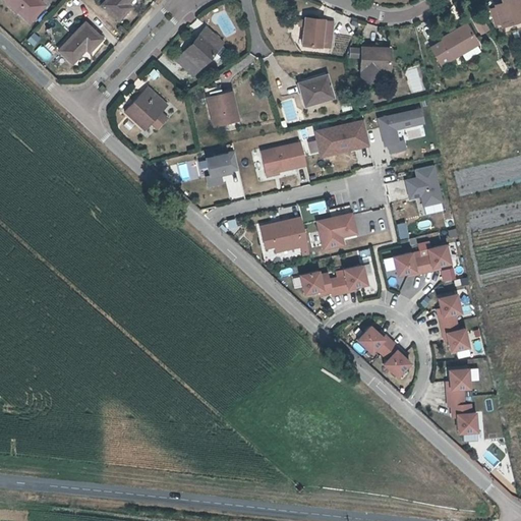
[(40,0),(8,0),(31,22),(47,6),(40,0)]
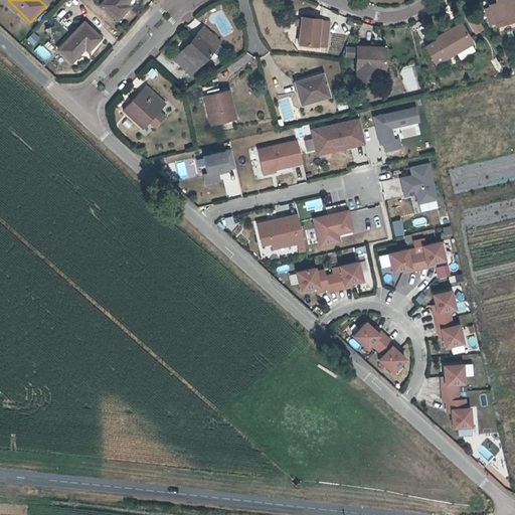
[(130,4),(134,0),(107,0),(104,4),(122,20),(133,7),(130,4)]
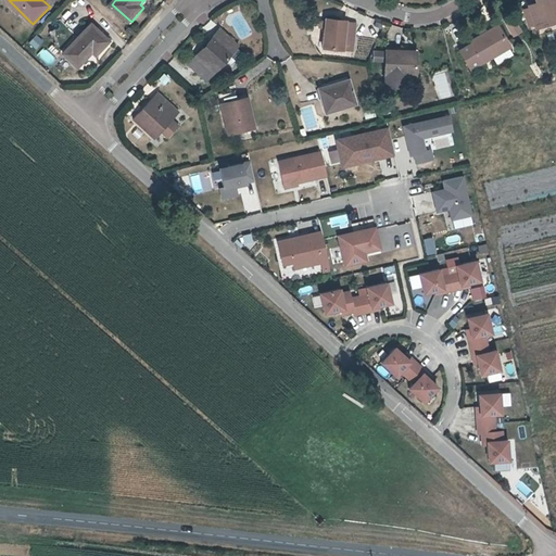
[(555,0),(542,0),(543,2),(534,5),(541,26),(555,21),(555,0)]
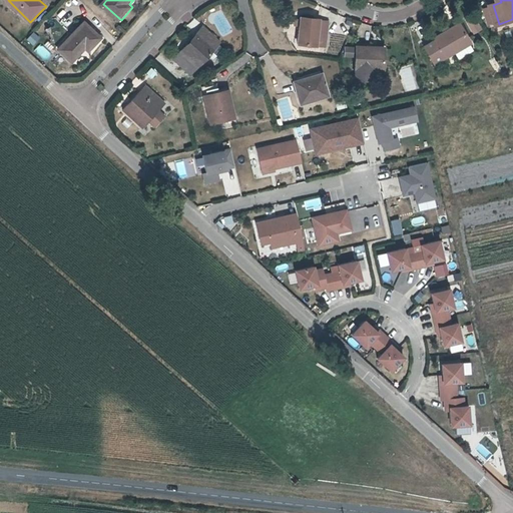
[(324,21),(325,20),(307,17),(303,40),(329,45),(334,23),(324,21)]
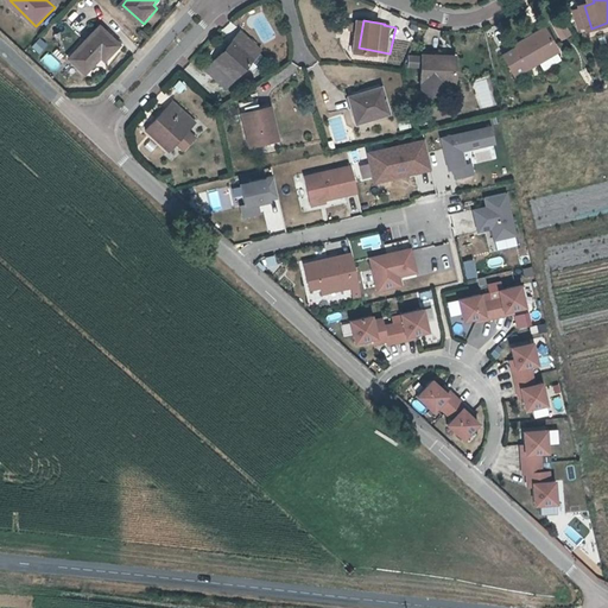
[(109,63),(124,48),(102,27),(74,61),(92,76),(106,61),(109,63)]
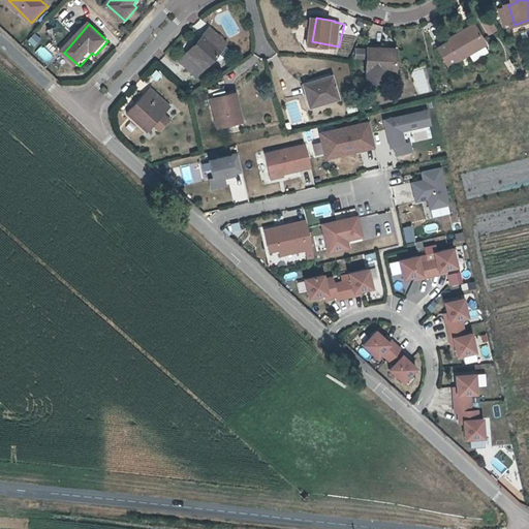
[(454,39),(455,41),(465,57),(492,40),(481,24),(454,39)]
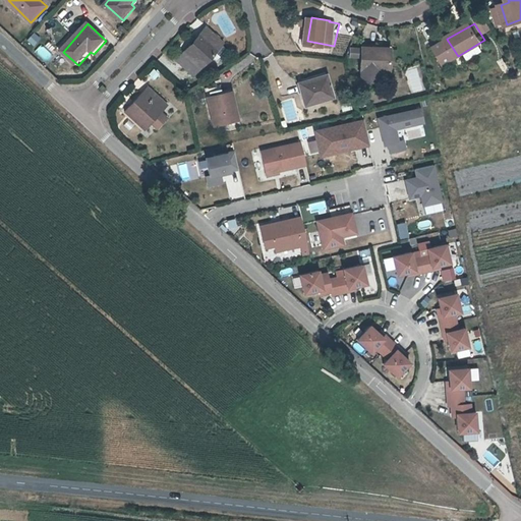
[(225,43),(209,27),(187,52),(204,66),(215,54),(220,58),(229,48),(224,44),(225,43)]
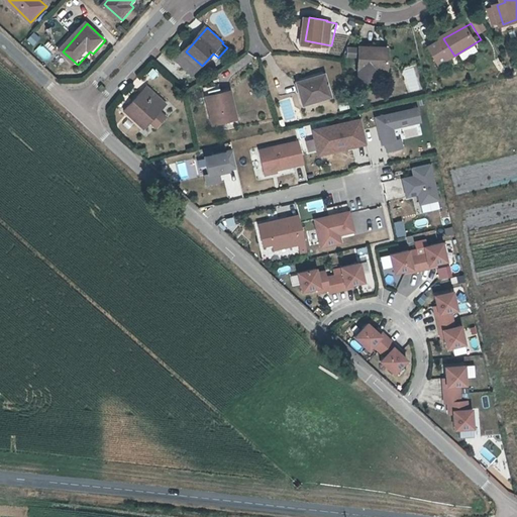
[(34,32),(27,39),(33,45),(40,39),(34,32)]
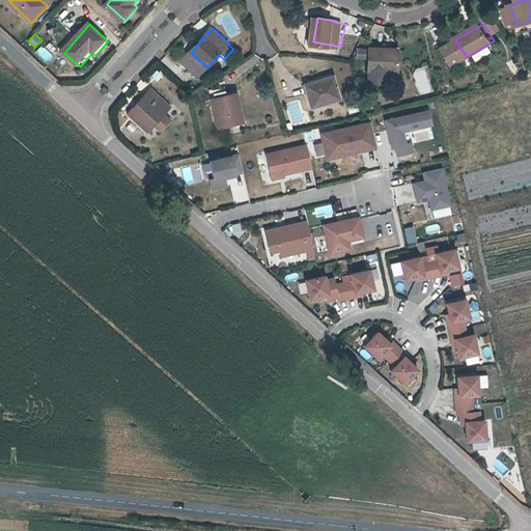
[(443,47),(445,50),(454,44),(452,40),(443,47)]
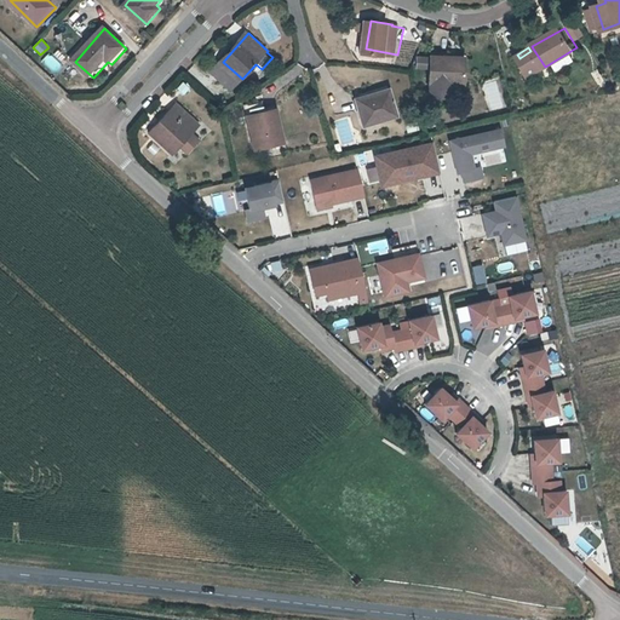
[(530,51),(541,69),(545,67),(533,49),(530,51)]
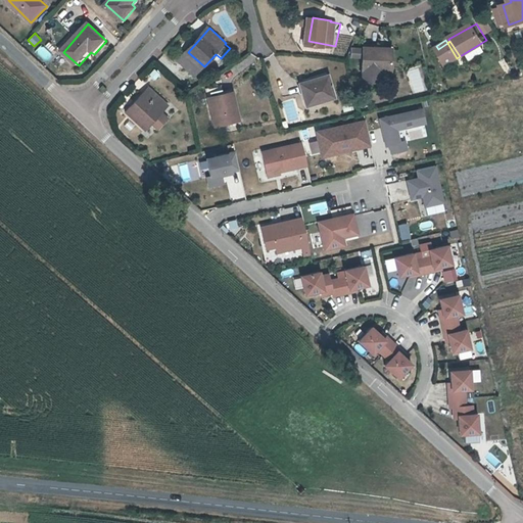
[(447,43),(438,49),(447,63),(457,58),(447,43)]
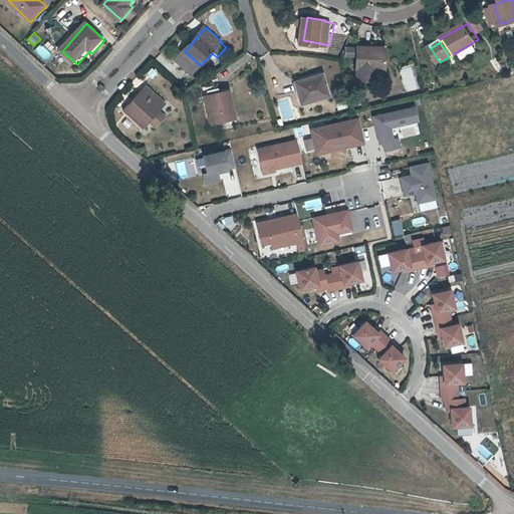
[(45,60),(51,53),(41,44),(35,50),(45,60)]
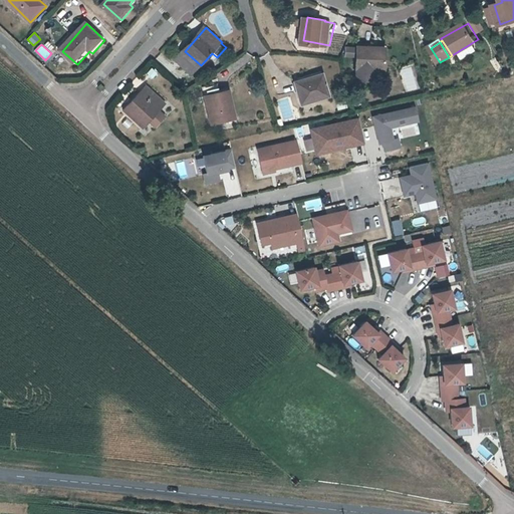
[(360,78),(369,78),(370,68),(378,68),(390,68),(390,48),(361,48),(361,49),(361,57),(360,67),(360,78)]
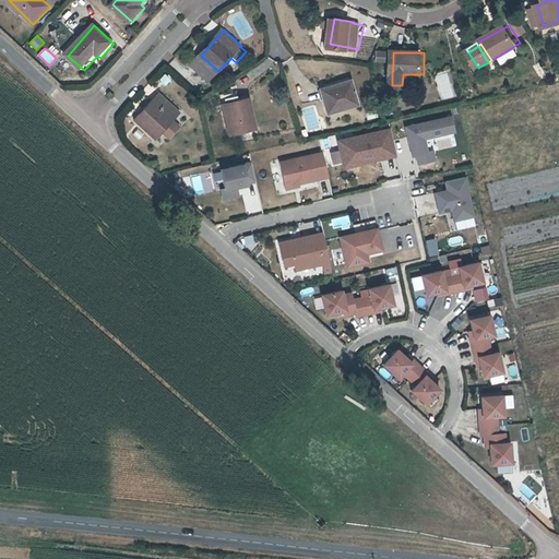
[(211,80),(218,71),(201,56),(193,63),(211,80)]
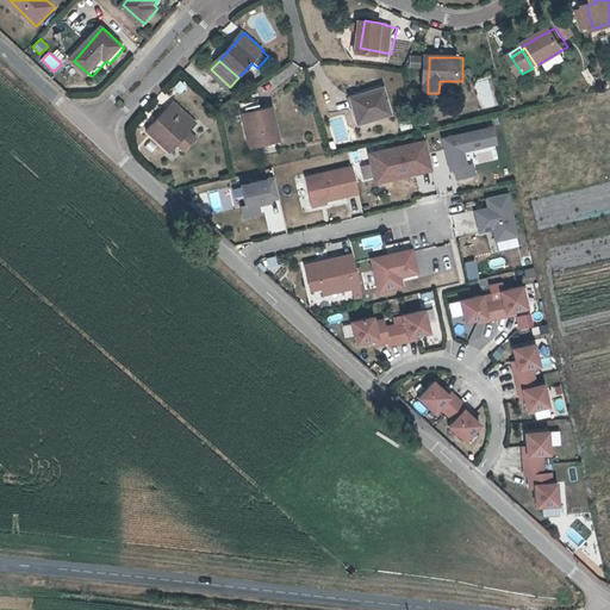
[(439,93),(449,94),(449,81),(440,81),(439,93)]
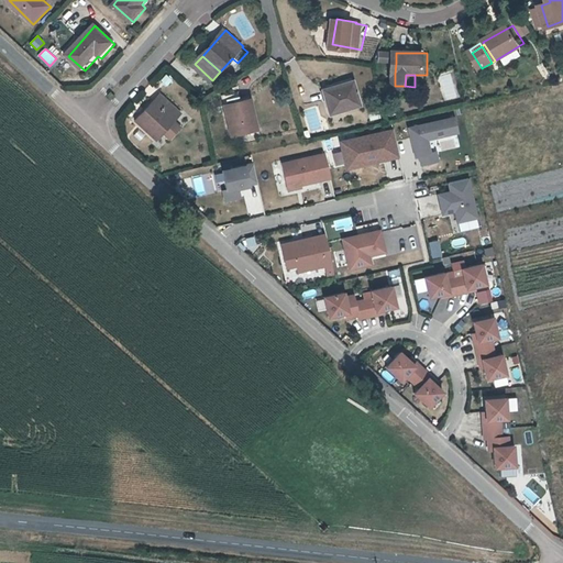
[(334,113),(365,105),(359,80),(328,89),(334,113)]
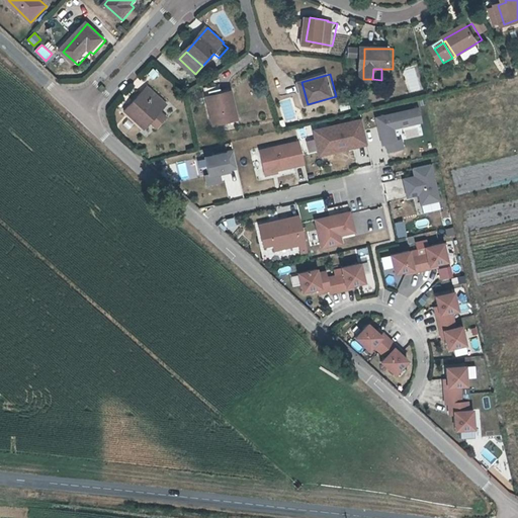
[(147,127),(164,110),(157,104),(164,97),(152,86),(127,109),(147,127)]
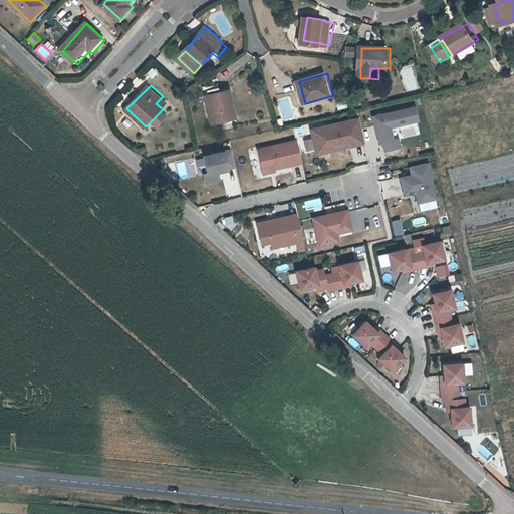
[(213,120),(238,115),(232,90),(207,95),(213,120)]
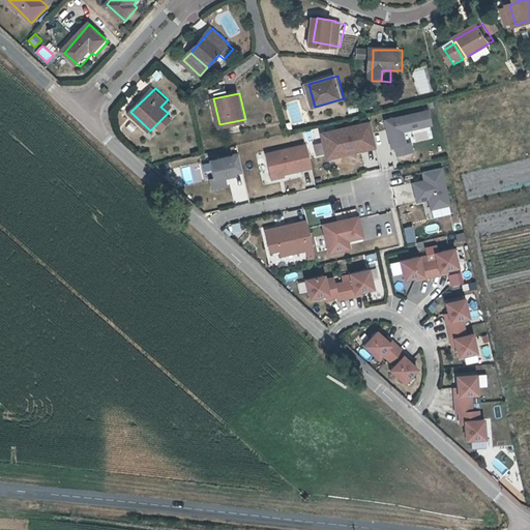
[(168,113),(174,107),(168,99),(160,107),(168,113)]
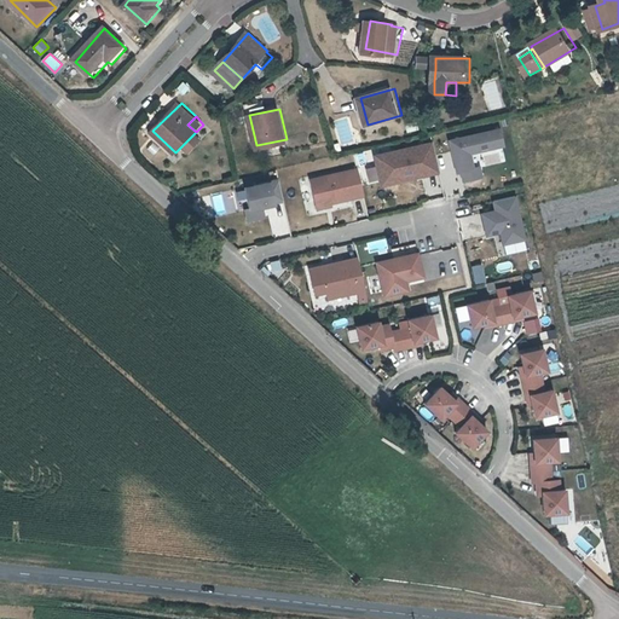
[(501,128),(447,140),(456,173),(460,173),(462,183),(484,178),(480,166),(474,167),(470,155),(504,146),(501,128)]
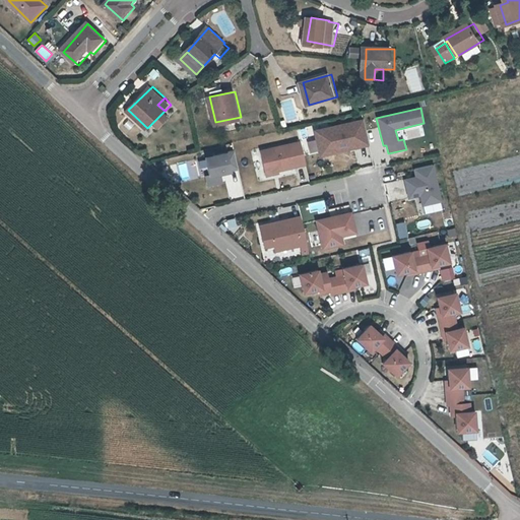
[(363,119),(313,130),(320,157),(369,146),(363,119)]
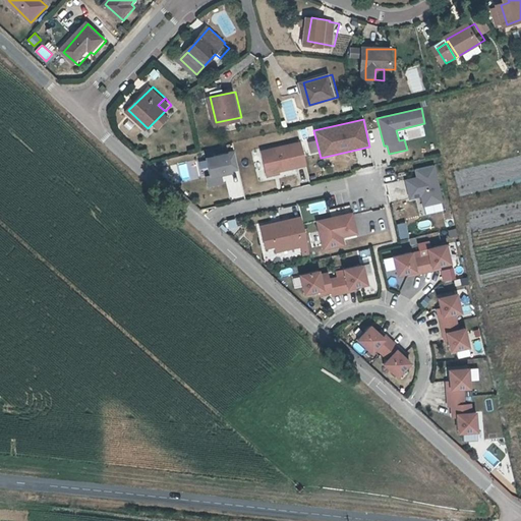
[(300,141),(261,151),(267,177),(280,174),(279,172),(306,166),(300,141)]
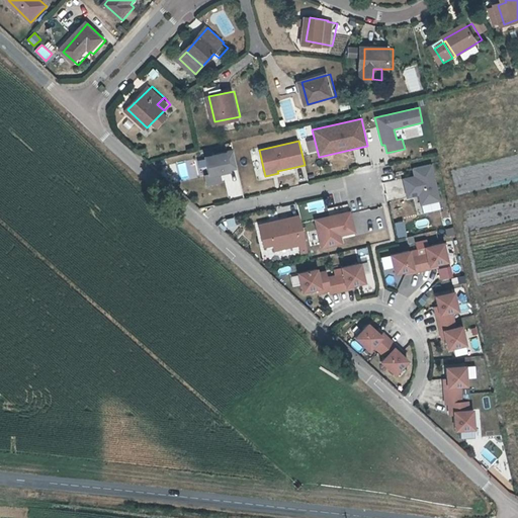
[(233,149),(204,155),(208,174),(203,175),(206,185),(222,182),(220,174),(238,170),(233,149)]
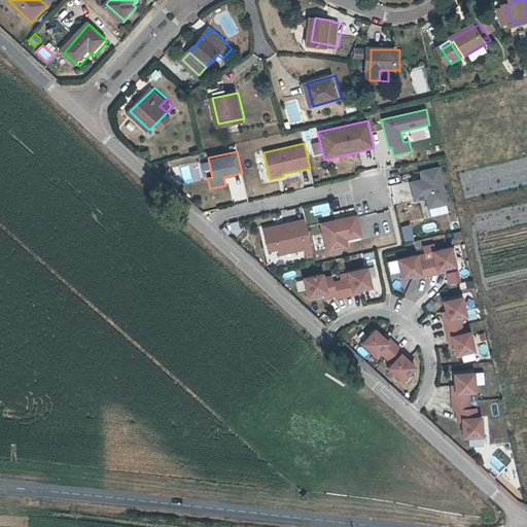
[(448,205),(438,167),(420,171),(422,179),(410,182),(414,203),(425,200),(427,210),(448,205)]
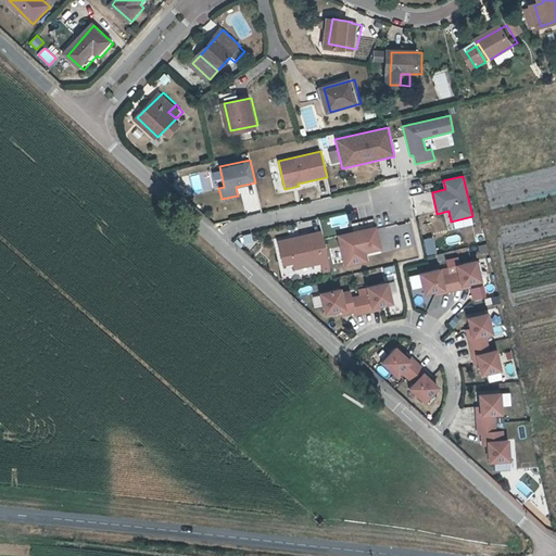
[(375,226),(337,235),(344,266),(368,261),(366,253),(381,250),(375,226)]
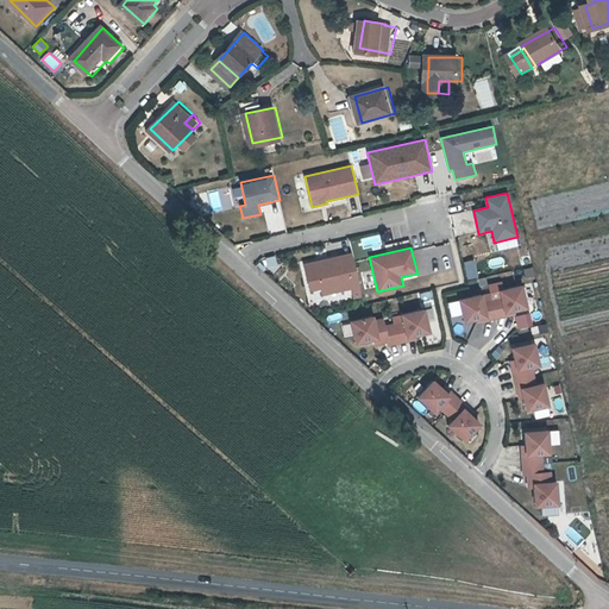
[(351,252),(303,262),(308,289),(320,287),(321,295),(351,289),(352,296),(360,295),(351,252)]
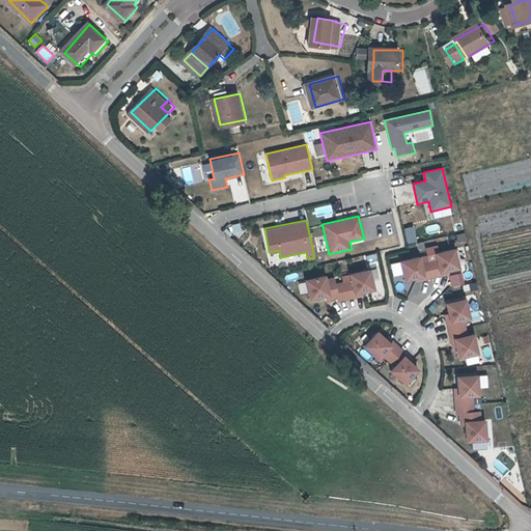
[(426,255),(400,260),(404,281),(414,279),(415,282),(449,275),(448,271),(460,269),(455,248),(440,251),(439,245),(425,248),(426,255)]
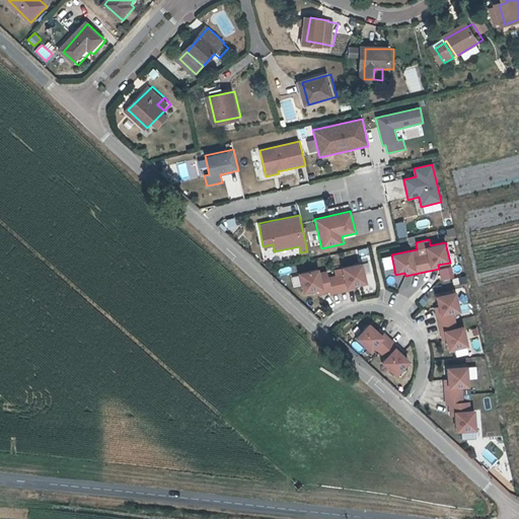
[(319,268),(297,272),(301,294),(317,290),(317,294),(329,291),(330,294),(355,289),(354,285),(367,282),(363,263),(334,269),(336,275),(328,277),(327,271),(320,272),(319,268)]
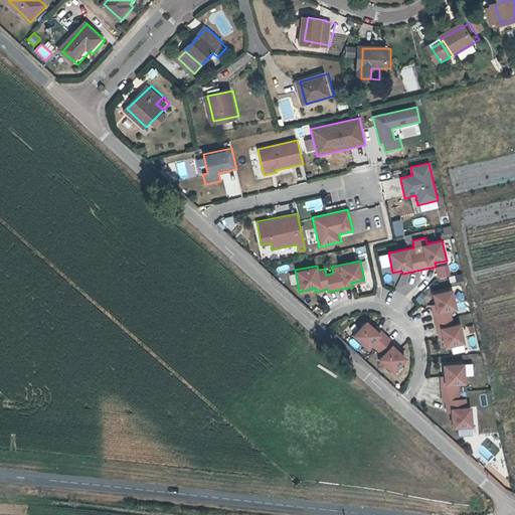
[(457,308),(453,288),(432,293),(435,304),(431,305),(438,338),(443,337),(445,348),(465,343),(460,323),(454,325),(451,310),(457,308)]
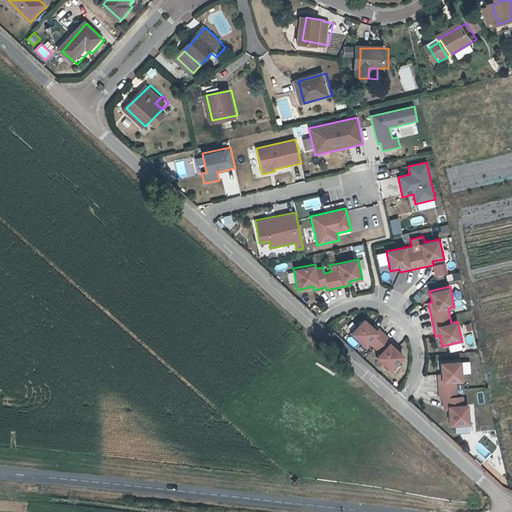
[(406,357),(364,319),(350,335),(364,348),(370,343),(381,353),(376,358),(392,372),(406,357)]
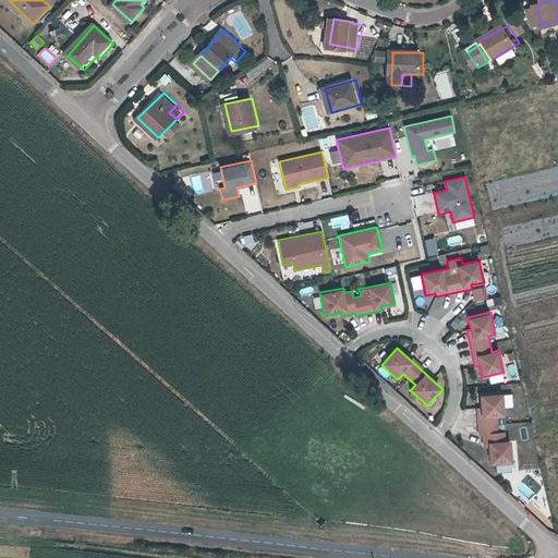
[(502,392),(480,395),(481,408),(476,408),(478,436),(482,436),(483,448),(488,448),(489,464),(513,463),(511,440),(506,440),(506,432),(498,432),(497,417),(505,416),(502,392)]
